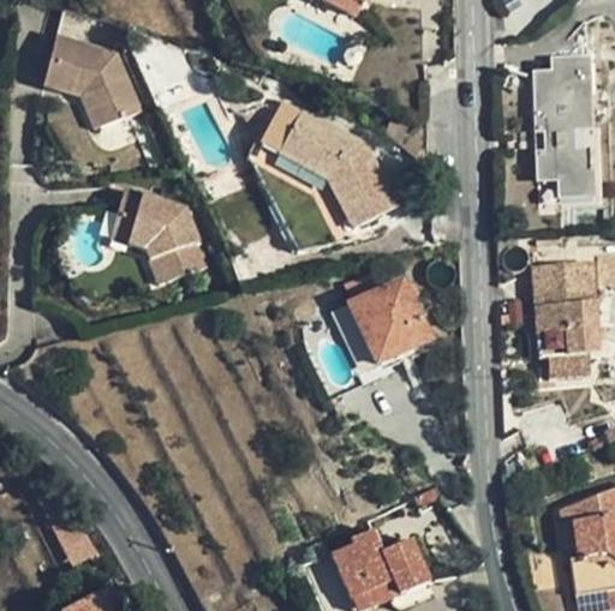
[(324,0),(353,13),(360,0),(363,0),(365,1),(365,0),(324,0)]
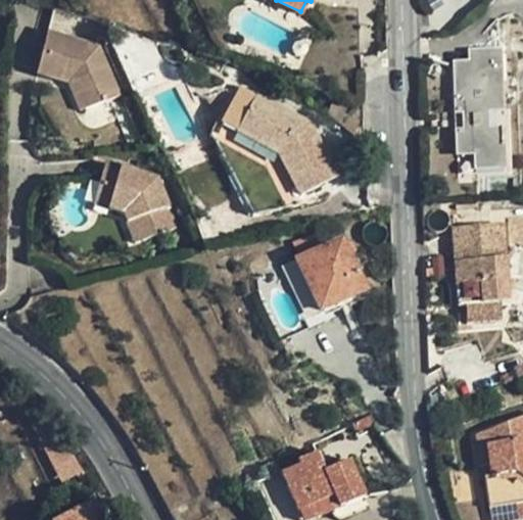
[(78,112),(120,99),(100,43),(74,37),(80,12),(53,5),(47,31),(42,52),(57,57),(52,78),(68,83),(77,75),(80,85),(70,89),(78,112)]
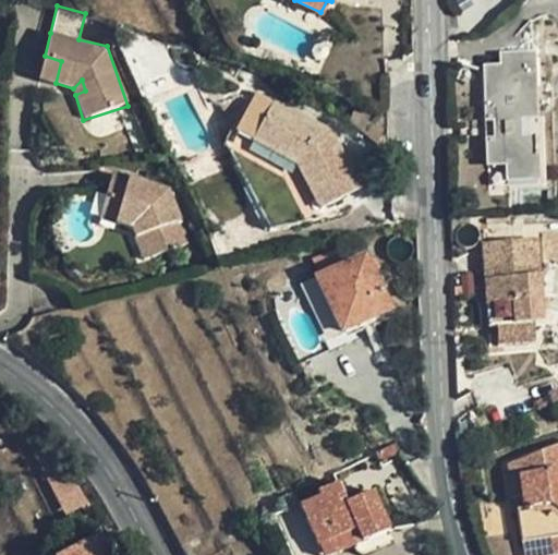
[(145,36),(140,45),(150,51),(156,43),(145,36)]
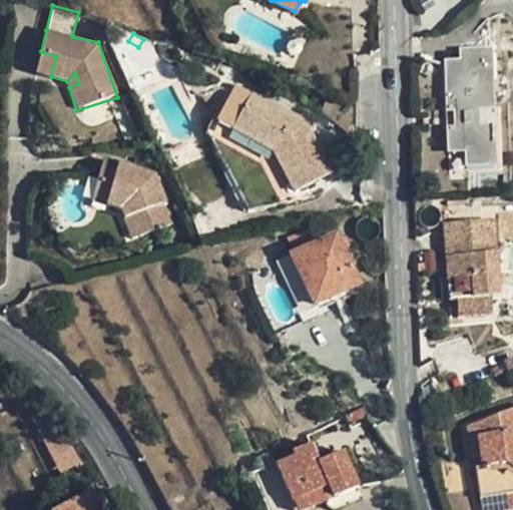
[(492,166),(492,50),(461,50),(461,61),(447,61),(447,107),(458,107),(458,126),(446,126),(447,149),(465,149),(464,166),(492,166)]
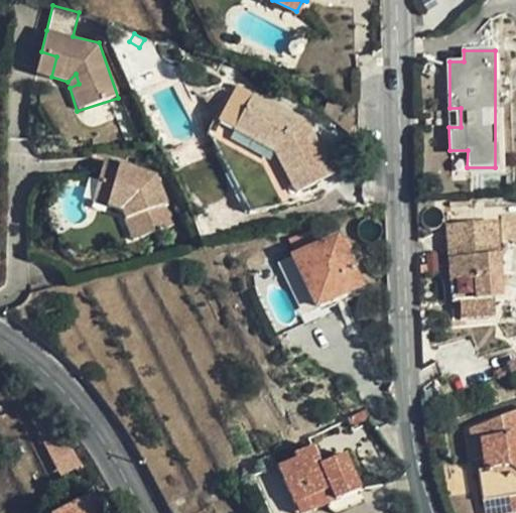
[(56,56),(41,51),(36,74),(51,77),(56,56)]
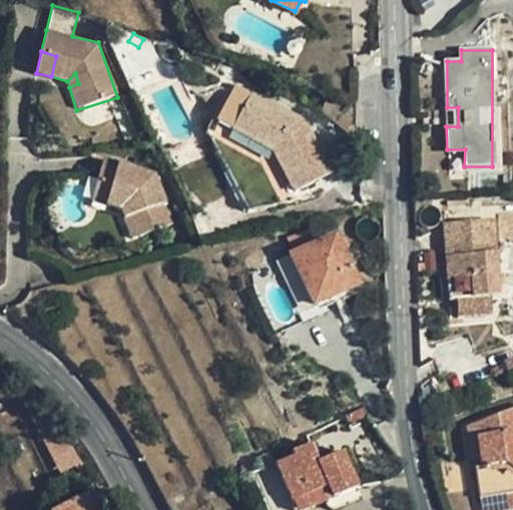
[(217,108),(229,87),(222,83),(201,90),(217,108)]
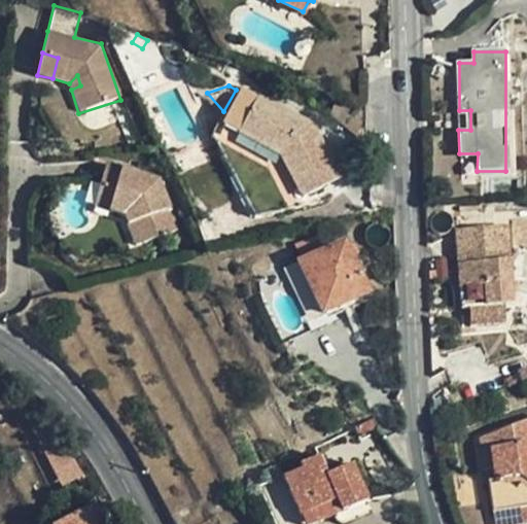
[(341,177),(317,131),(307,137),(301,127),(306,119),(259,94),(255,102),(241,95),(235,107),(248,114),(243,123),(275,141),(271,149),(280,153),(303,197),(341,177)]
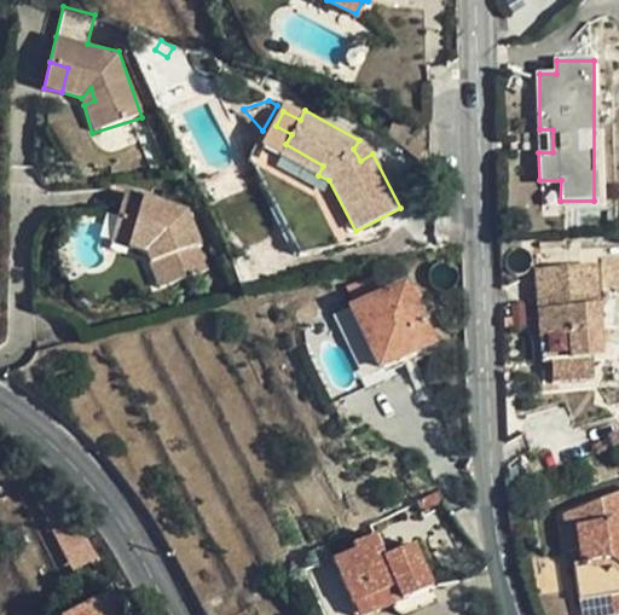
[(429,122),(400,112),(393,134),(426,161),(429,122)]
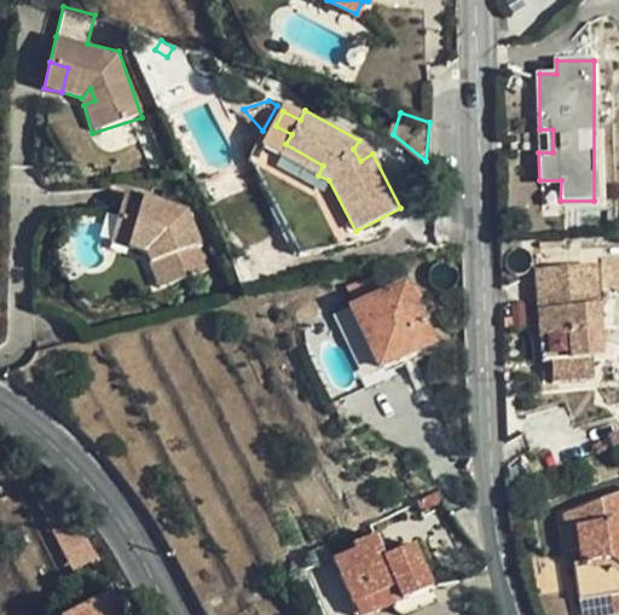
[(360,161),(372,154),(369,145),(359,140),(353,149),(360,161)]
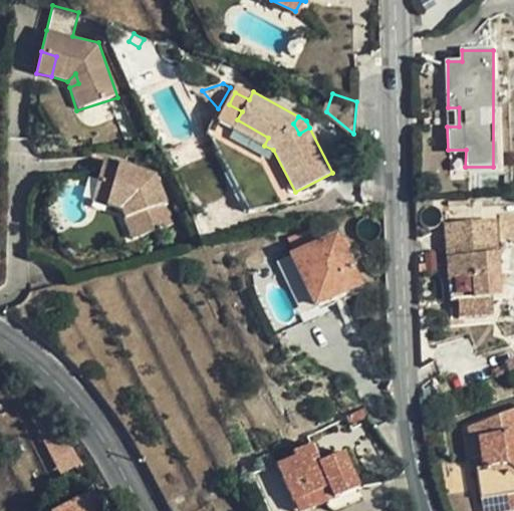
[(233,126),(264,146),(268,138),(237,119),(233,126)]
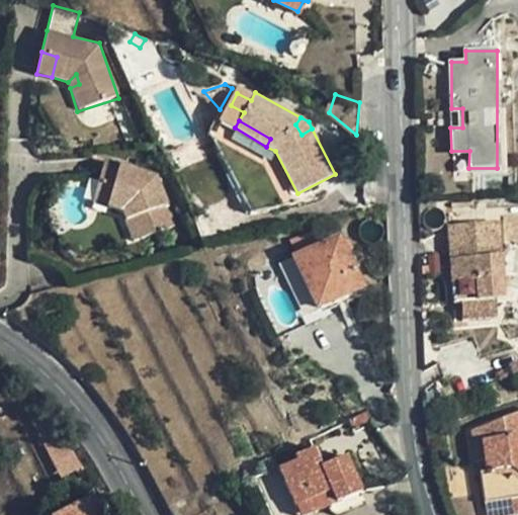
[(110,166),(102,187),(117,191),(110,212),(127,219),(142,215),(152,244),(182,235),(164,185),(110,166)]
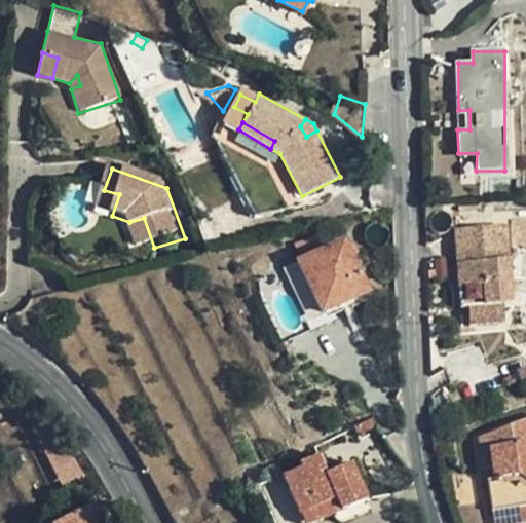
[(119,194),(104,190),(97,211),(112,216),(119,194)]
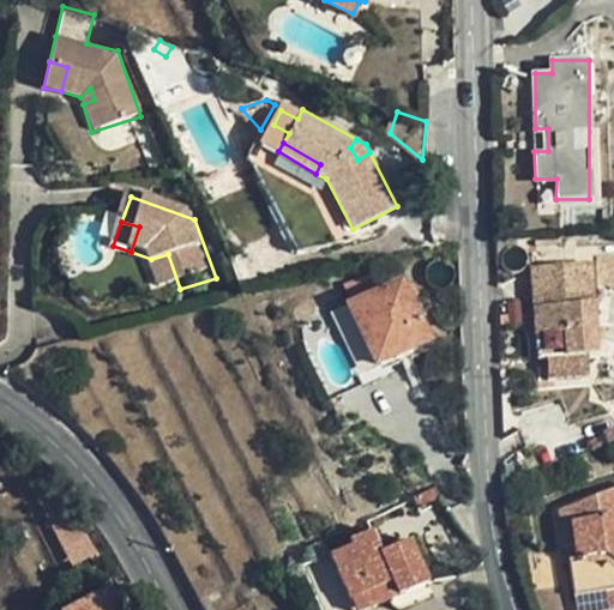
[(613,282),(613,252),(595,253),(595,282),(613,282)]
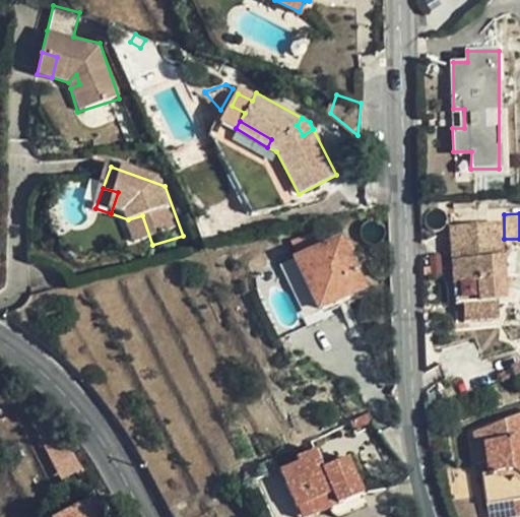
[(139,249),(152,245),(142,215),(128,219),(139,249)]
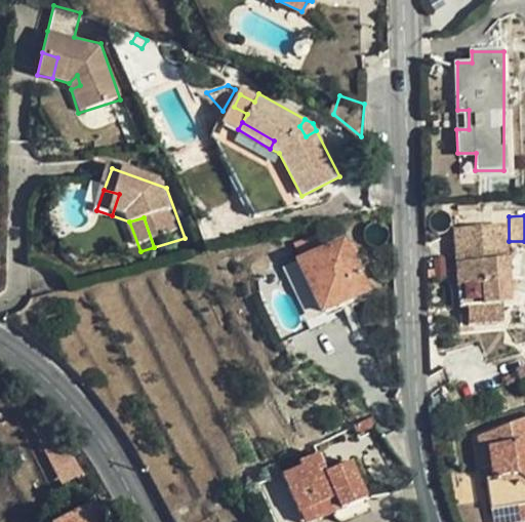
[(460,306),(468,305),(502,304),(510,304),(506,225),(455,226),(460,306)]
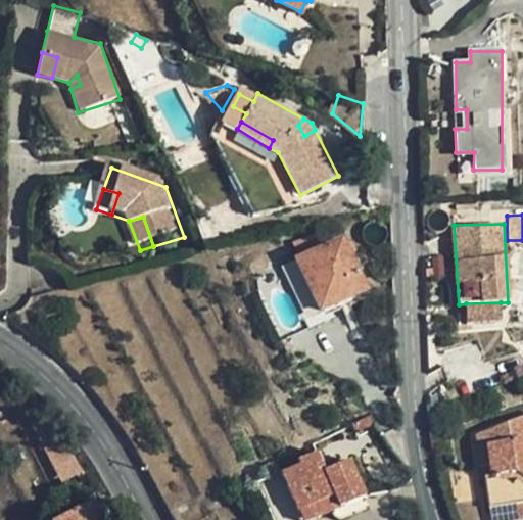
[(367,287),(344,237),(328,244),(322,230),(296,241),(302,255),(296,257),(319,309),(367,287)]
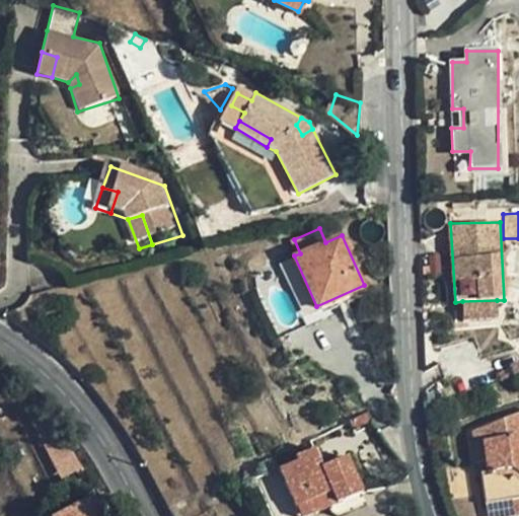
[(497,300),(462,301),(462,319),(497,317),(497,300)]
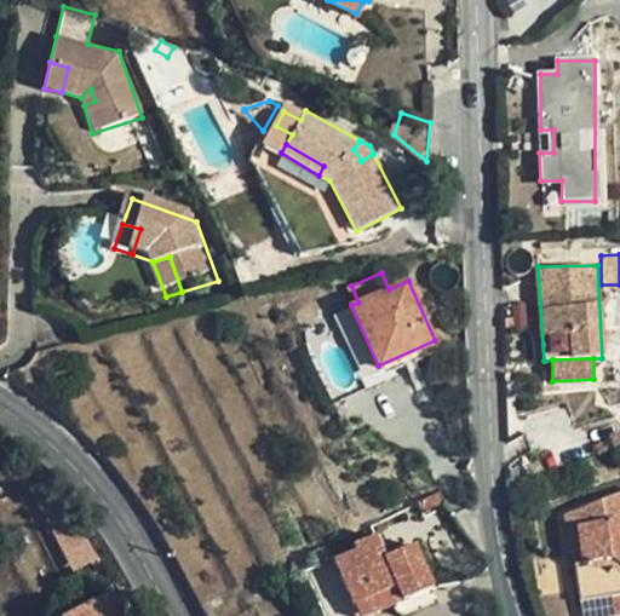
[(585,600),(619,593),(619,481),(564,507),(570,546),(584,543),(585,560),(580,562),(585,600)]
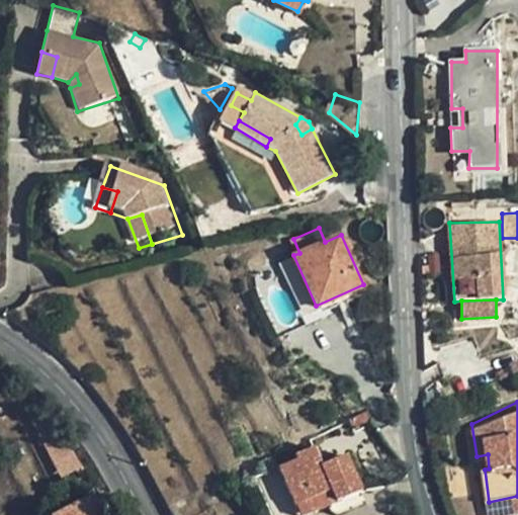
[(61,450),(70,463),(75,460),(82,470),(91,464),(74,440),(70,442),(45,409),(27,422),(52,457),(61,450)]
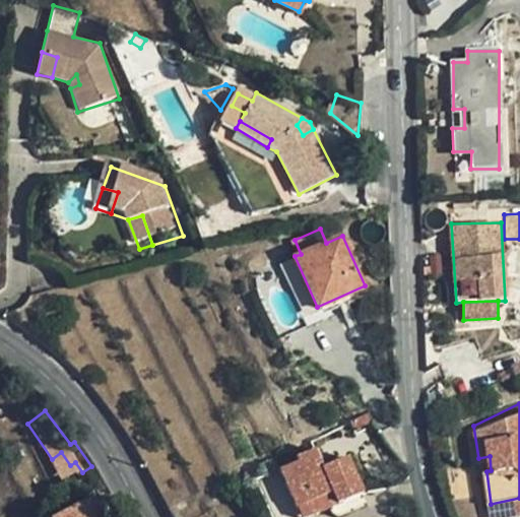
[(348,422),(354,431),(373,422),(368,411),(348,422)]
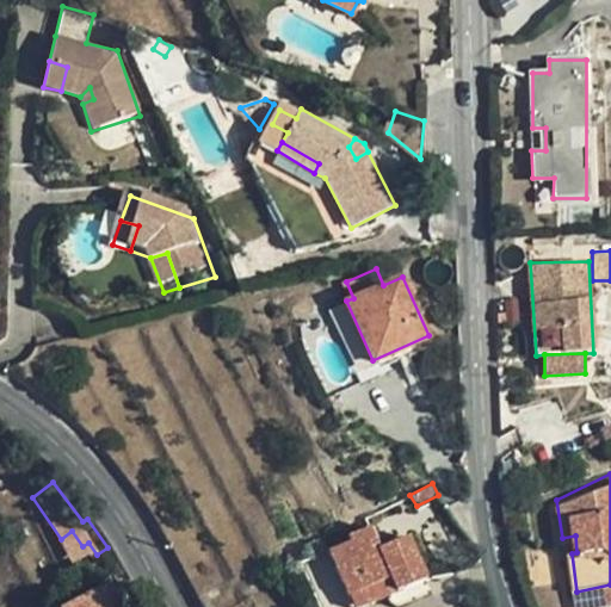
[(359,606),(362,606),(431,578),(411,532),(382,543),(374,524),(351,533),(353,539),(333,547),(359,606)]
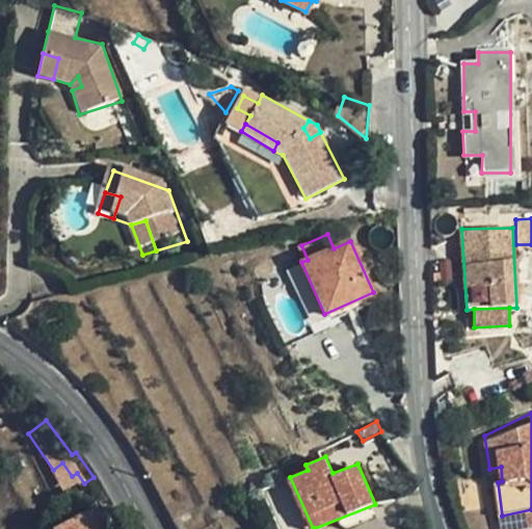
[(77,473),(72,476),(80,487),(84,483),(77,473)]
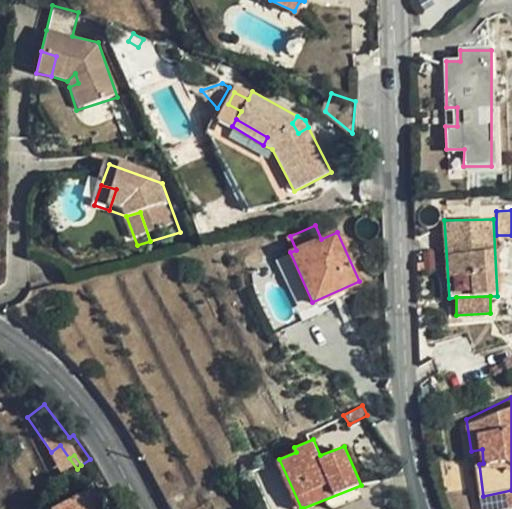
[(52,508),(100,508),(88,488),(52,508)]
